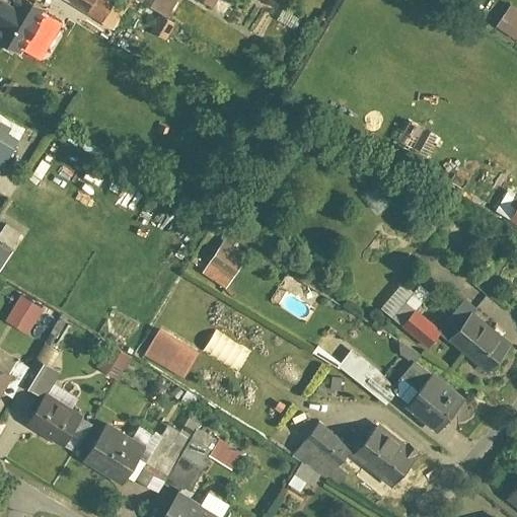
[(46,11),(23,0),(13,0),(0,25),(0,46),(21,57),(46,11)]
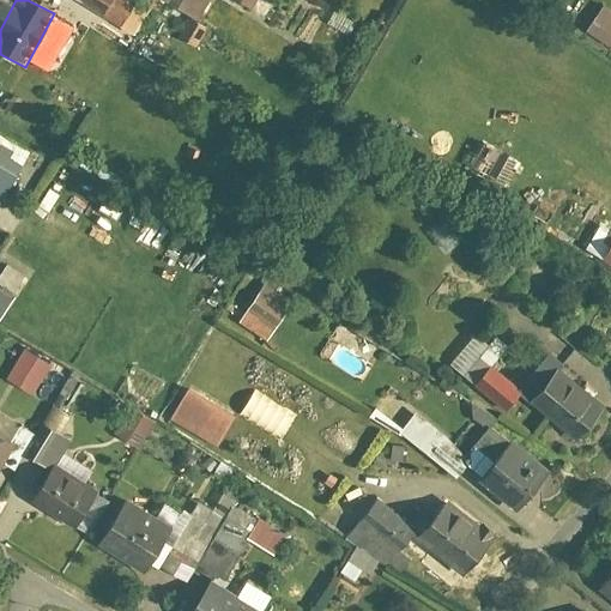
[(64,0),(129,35),(145,5),(135,0),(64,0)]
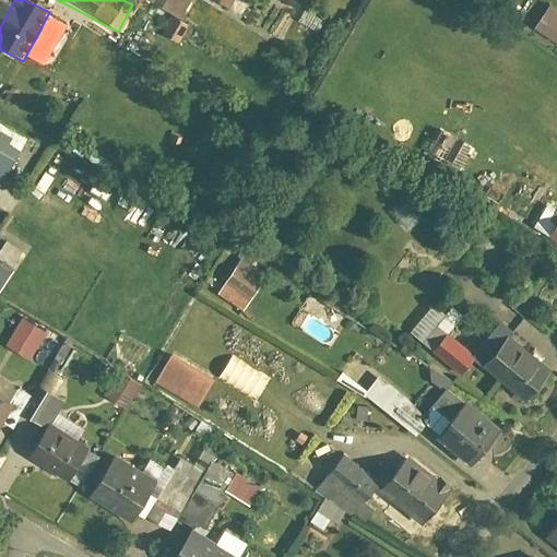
[(208,0),(227,10),(232,0),(208,0)]
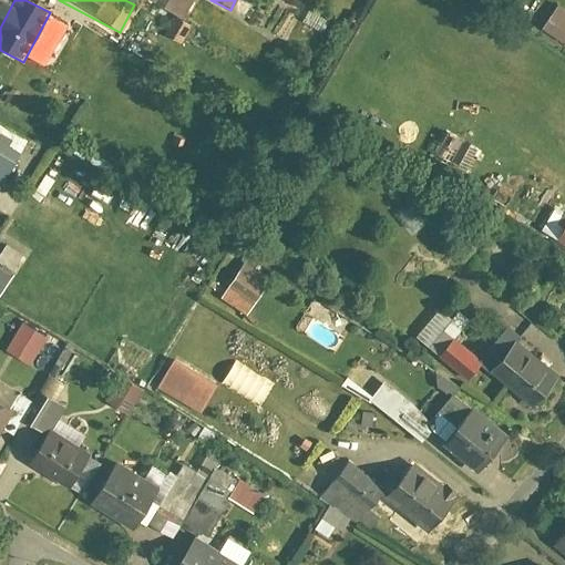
[(543,30),(564,43),(564,41),(564,9),(557,6),(543,30)]
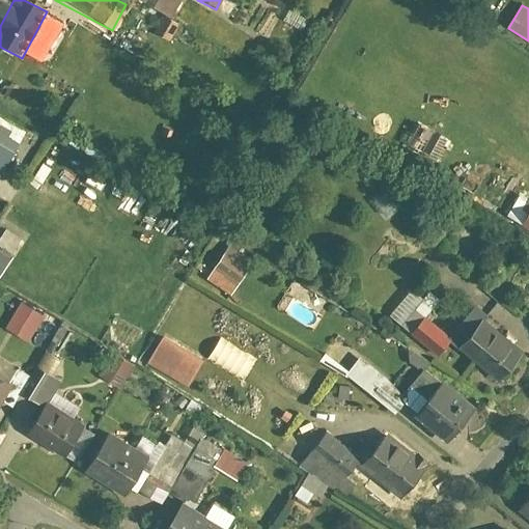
[(172,44),(184,25),(168,16),(157,35),(172,44)]
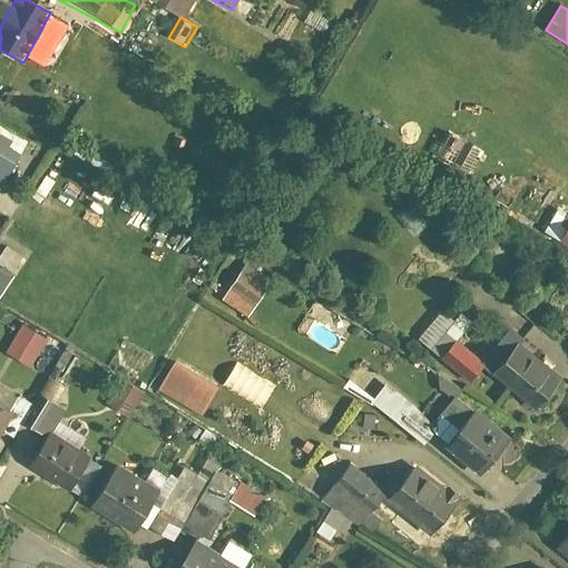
[(0,189),(19,155),(0,144),(0,189)]
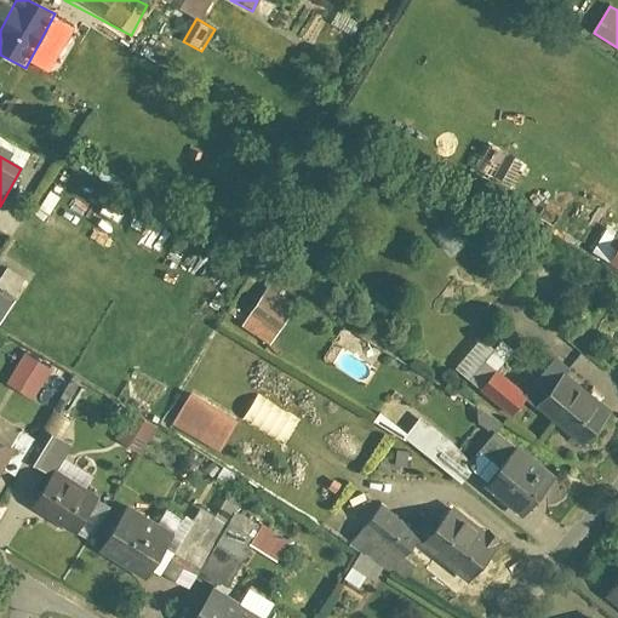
[(238,332),(264,350),(296,303),(268,285),(238,332)]
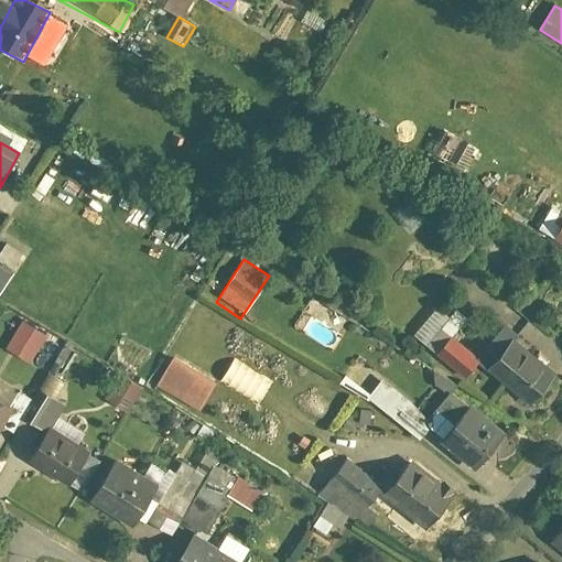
[(0,298),(2,299),(17,278),(0,267),(0,298)]
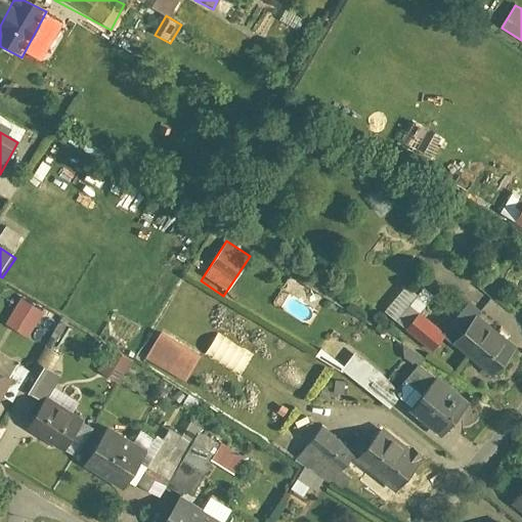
[(5,324),(28,338),(43,312),(20,299),(5,324)]
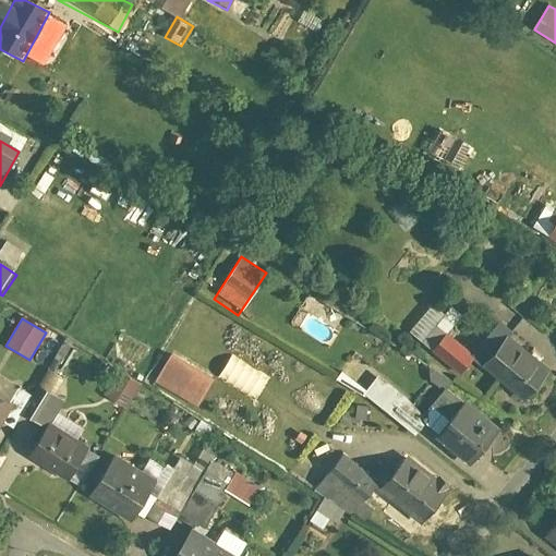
[(471,355),(484,367),(509,338),(512,334),(499,323),(471,355)]
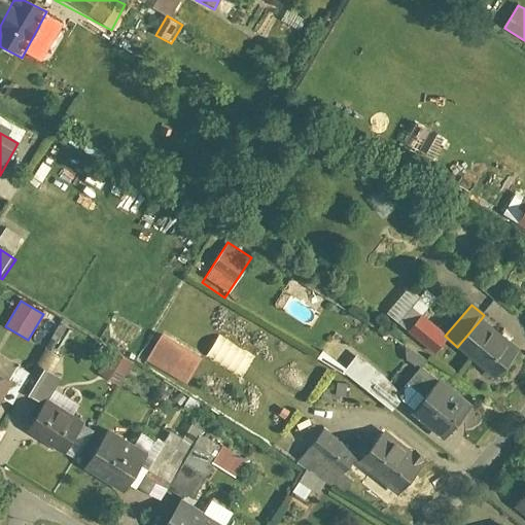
[(429,354),(445,336),(421,315),(406,334),(429,354)]
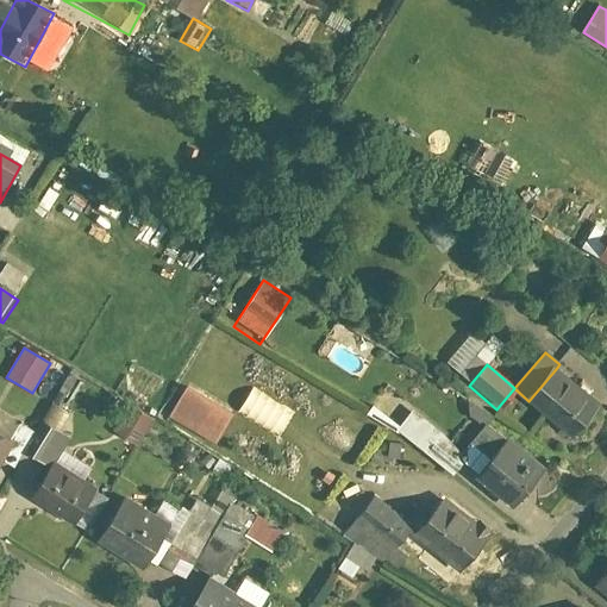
[(529,401),(573,439),(600,407),(556,369),(529,401)]
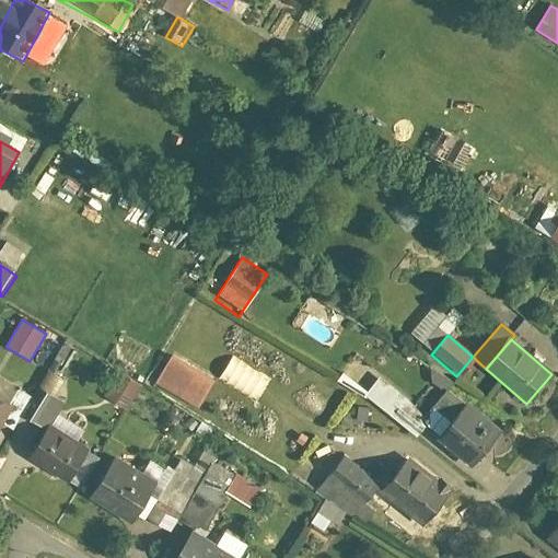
[(173,357),(157,384),(196,408),(212,381),(173,357)]
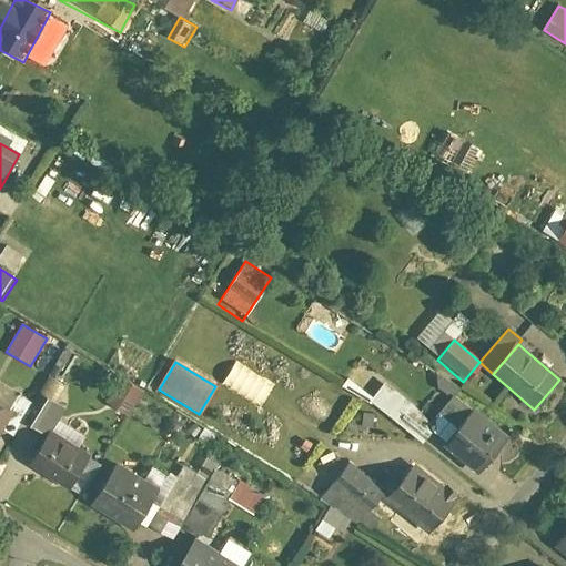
[(109,403),(130,416),(143,393),(123,380),(109,403)]
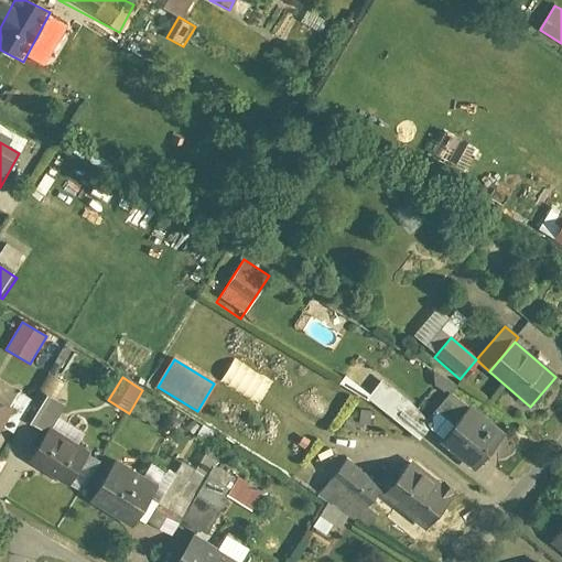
[(442,438),(469,406),(453,392),(425,424),(442,438)]
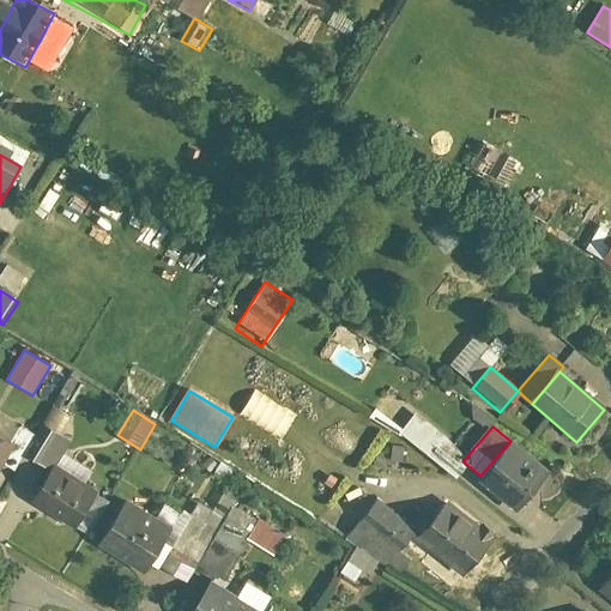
[(13,447),(1,465),(13,472),(35,437),(23,430),(13,447)]
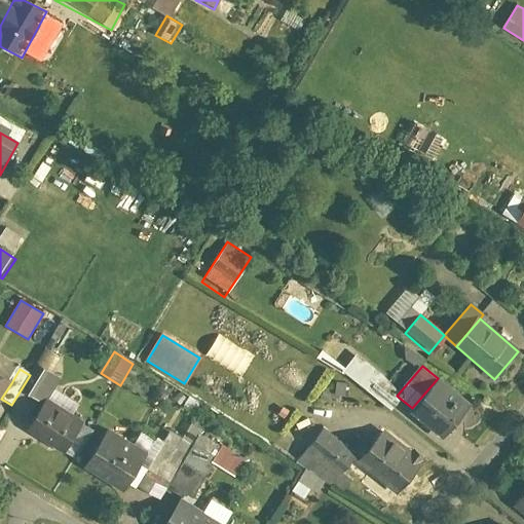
[(41,369),(26,395),(44,405),(59,380),(41,369)]
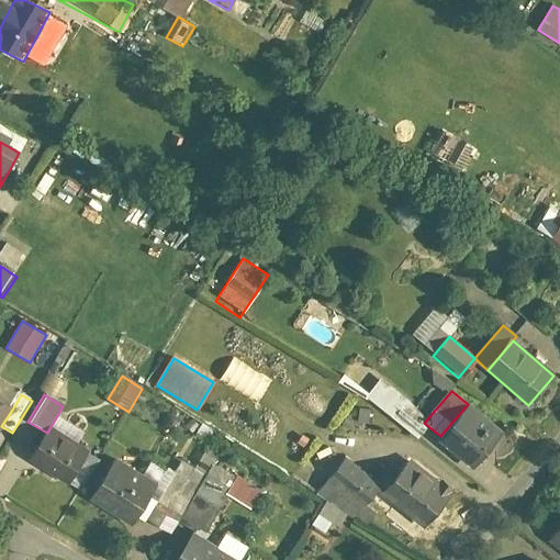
[(0,428),(1,426),(12,410),(0,401),(0,428)]
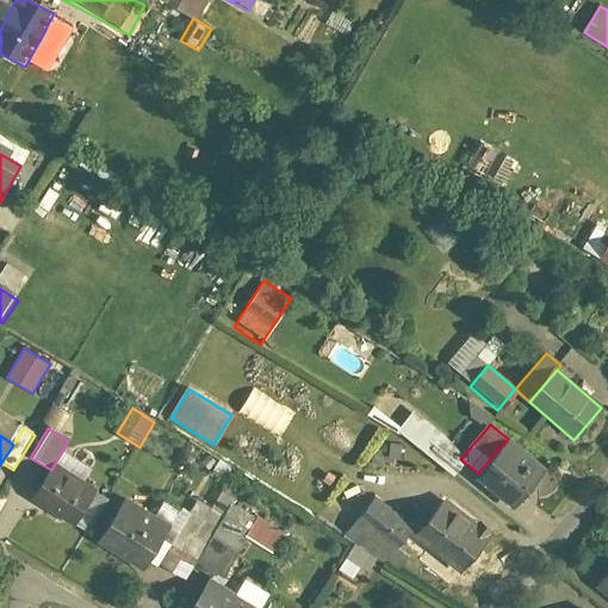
[(476,476),(513,508),(545,472),(508,439),(478,473),(476,476)]
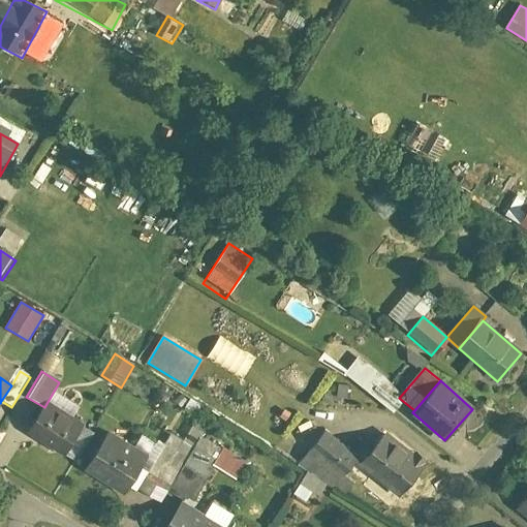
[(83,431),(44,407),(26,437),(64,460),(83,431)]
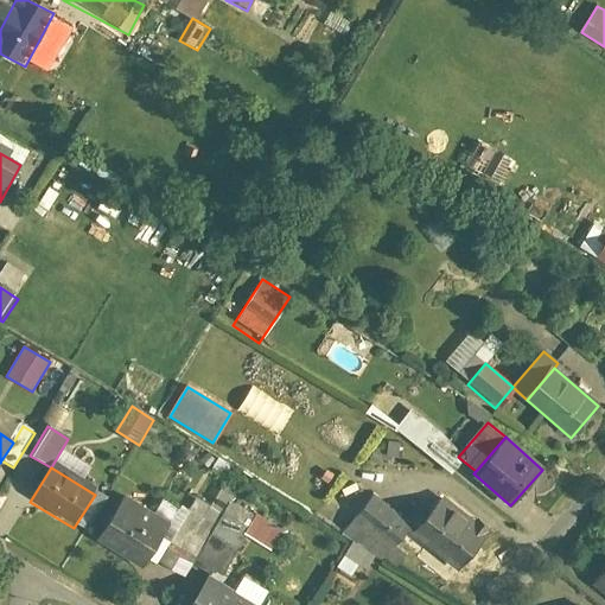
[(123,494),(95,541),(142,570),(163,536),(171,523),(123,494)]
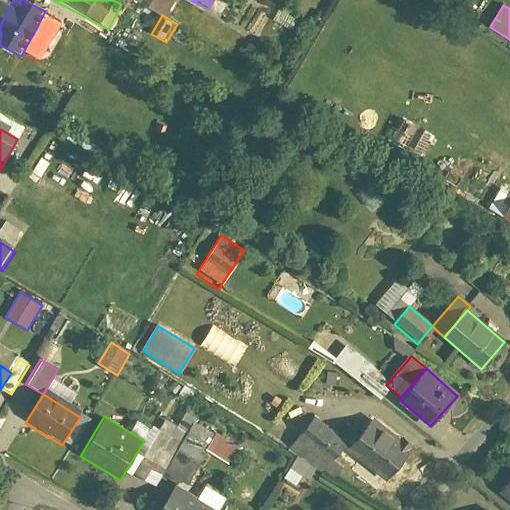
[(144,441),(137,452),(166,469),(187,435),(158,417),(144,441)]
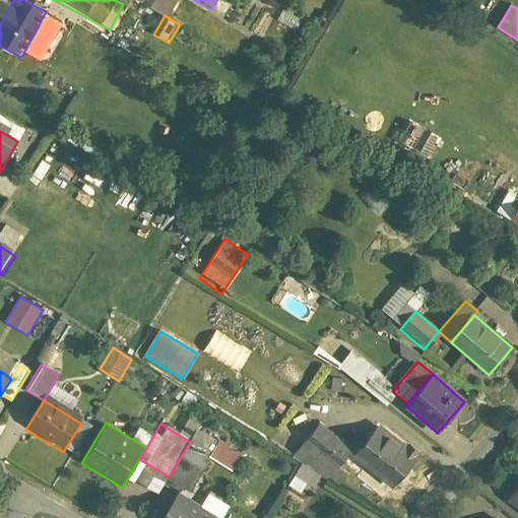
[(351,451),(320,424),(296,452),(327,479),(351,451)]
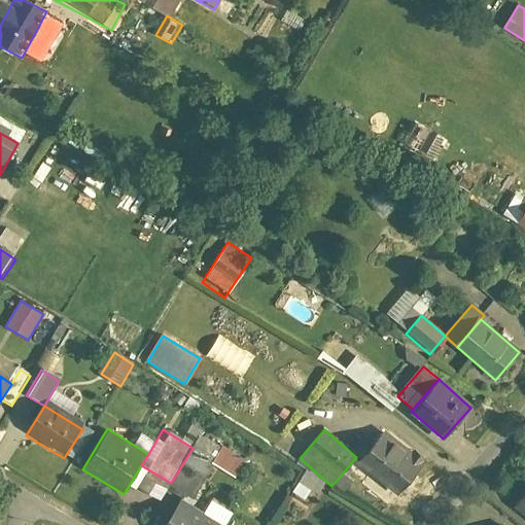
[(387,430),(357,464),(394,497),(424,463),(387,430)]
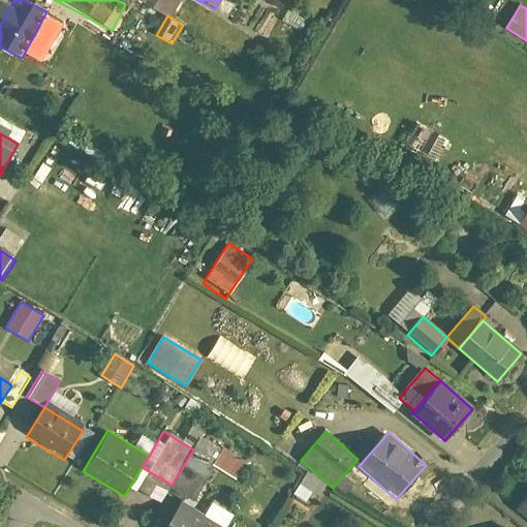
[(193,450),(172,485),(194,499),(216,463),(193,448),(193,450)]
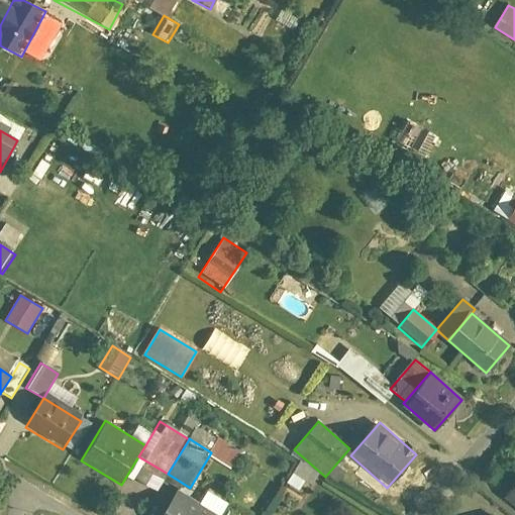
[(514,505),(514,484),(504,497),(514,505)]
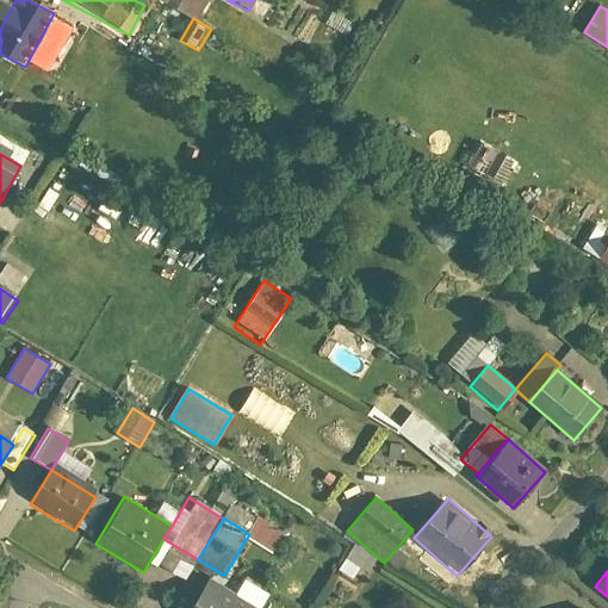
[(258,607),(210,578),(191,607),(258,607)]
